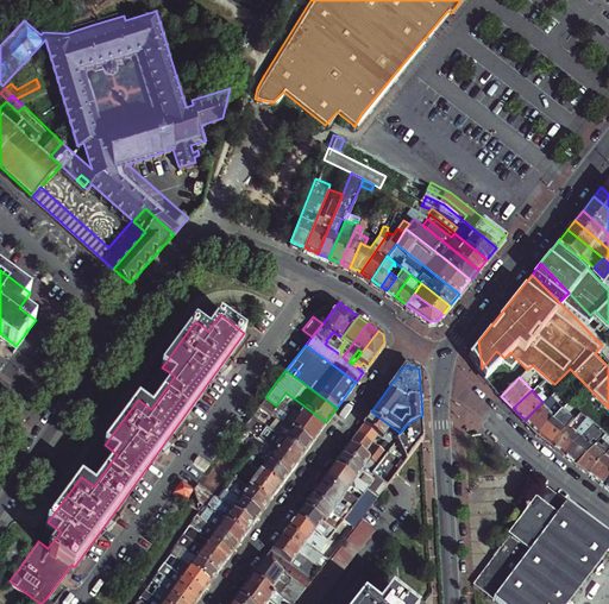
[(326,422),(303,406),(300,410),(282,397),(276,406),(265,397),(261,403),(282,419),(286,422),(312,441),(326,422)]
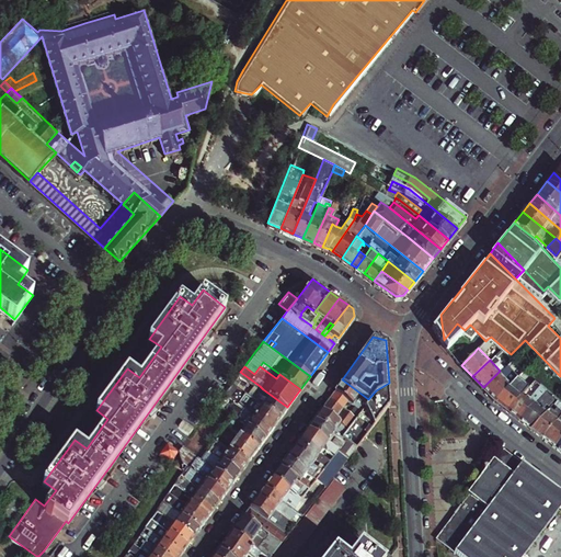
[(483,387),(494,398),(511,381),(500,371),(483,387)]
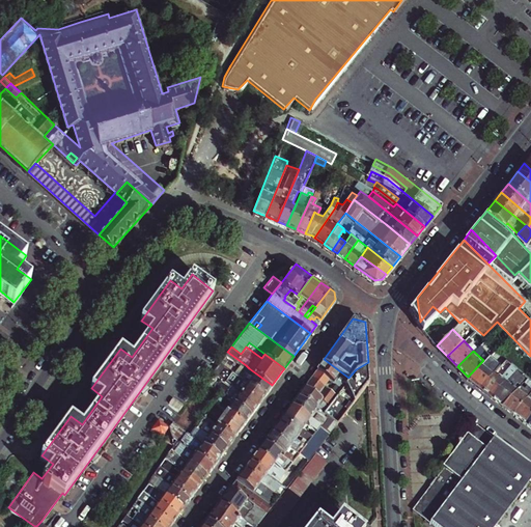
[(348,378),(324,359),(312,373),(325,383),(329,378),(342,388),(348,378)]
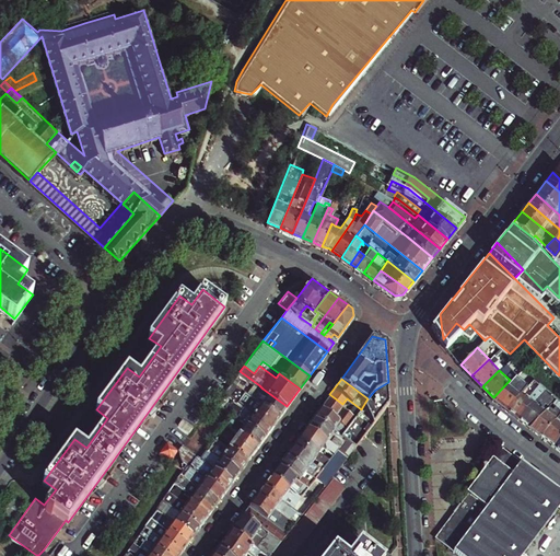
[(493,397),(505,406),(520,387),(510,380),(493,397)]
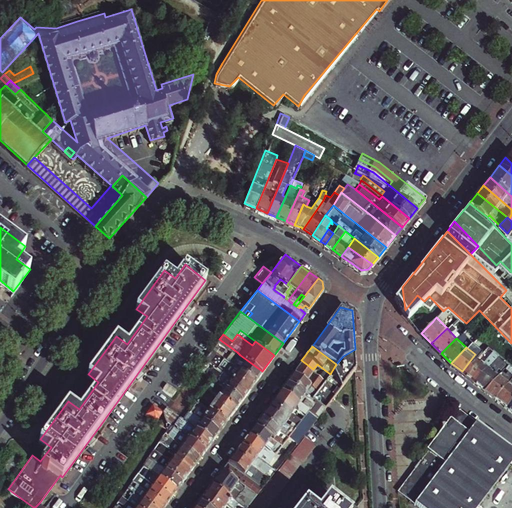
[(322,383),(312,396),(325,406),(356,366),(355,349),(343,356),(336,364),(330,374),(324,381),(322,383)]
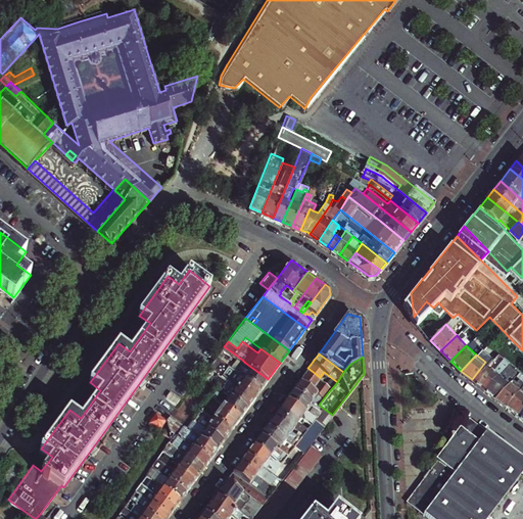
[(236,367),(239,370),(245,363),(242,360),(236,367)]
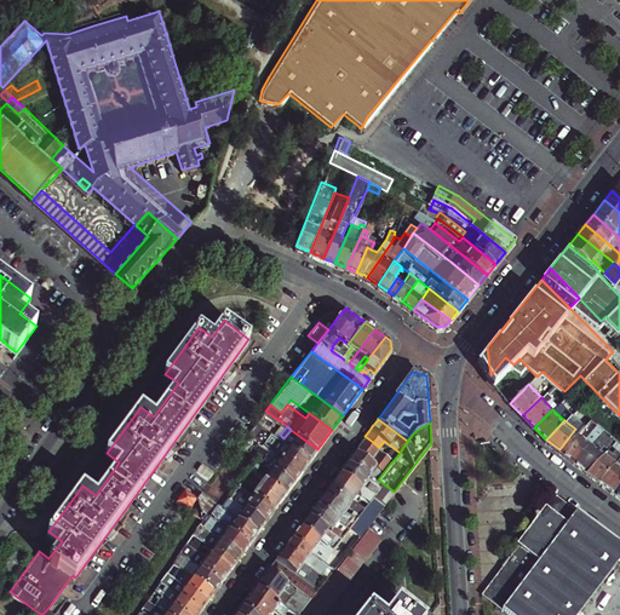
[(589,440),(575,429),(560,449),(574,460),(589,440)]
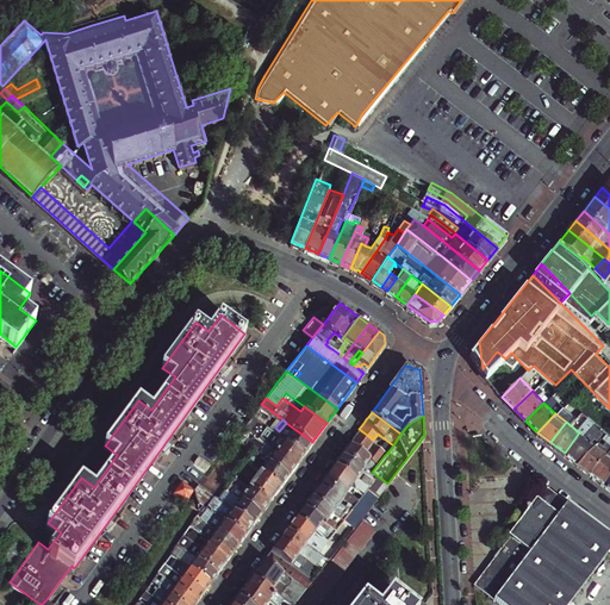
[(279,432),(305,451),(312,442),(286,423),(279,431),(279,432)]
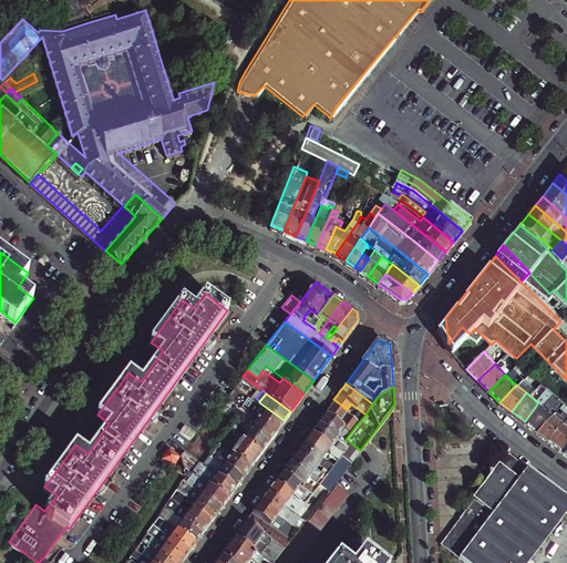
[(347,409),(333,399),(330,405),(343,415),(346,411),(347,409)]
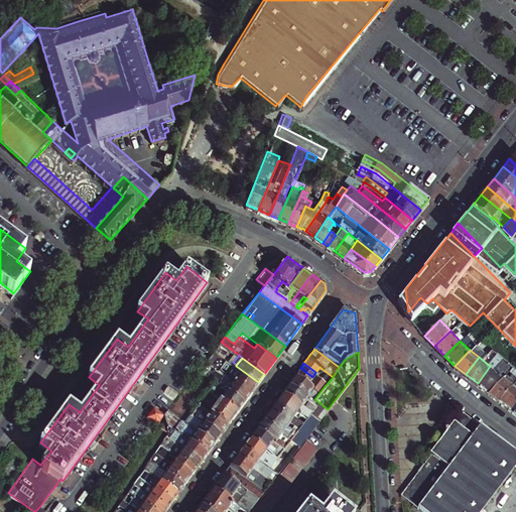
[(226,371),(229,374),(235,367),(231,364),(226,371)]
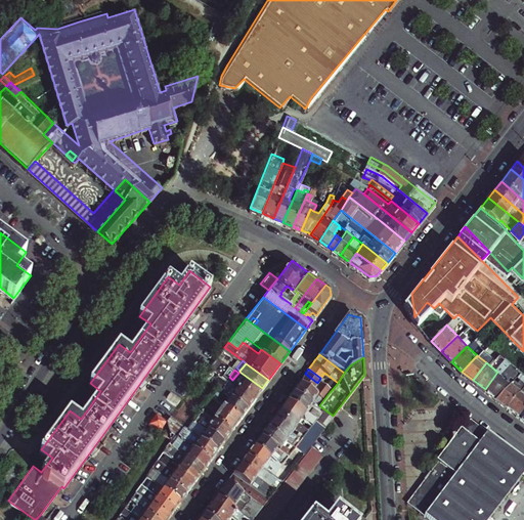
[(239,384),(256,396),(262,388),(239,372),(238,373),(232,380),(239,384)]
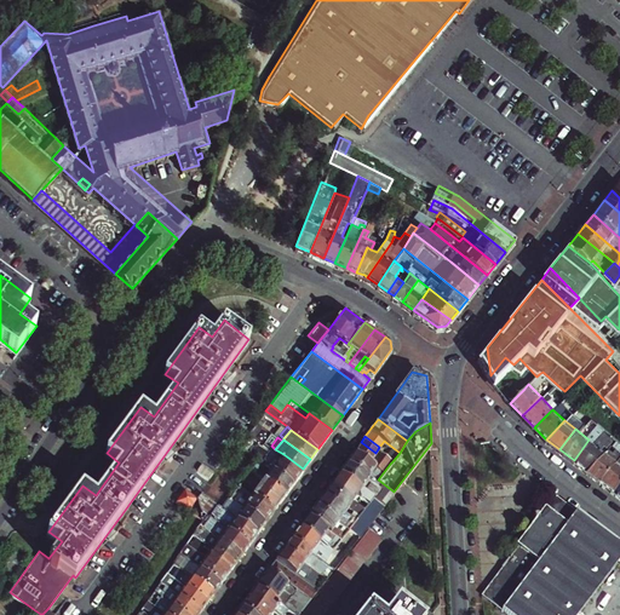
[(602,450),(589,440),(574,460),(586,470),(602,450)]
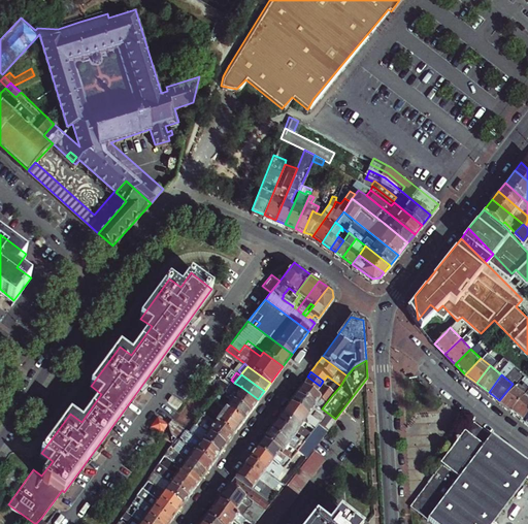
[(222,377),(215,385),(220,389),(222,390),(229,382),(222,377)]
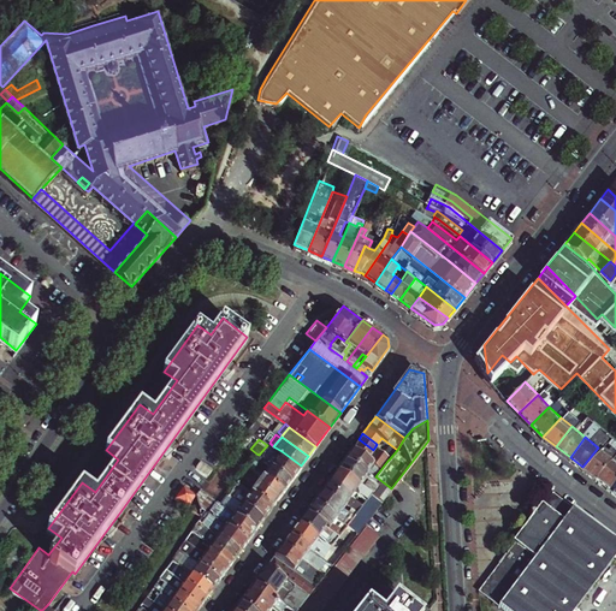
[(359,439),(345,457),(371,476),(373,474),(375,476),(388,461),(373,450),(359,439)]
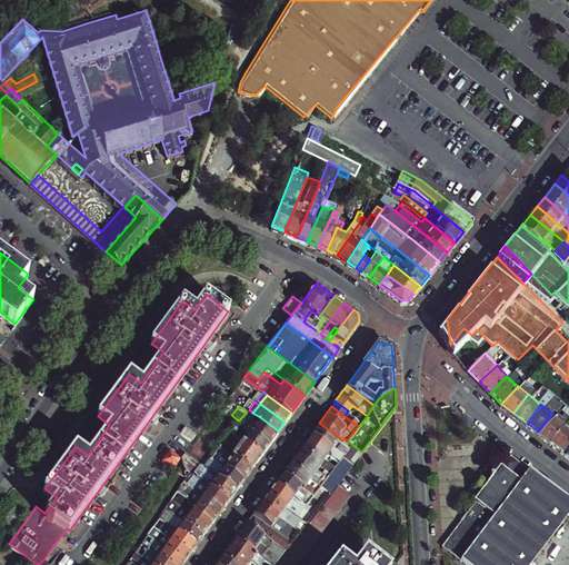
[(240,422),(243,424),(250,415),(247,412),(239,420),(240,422)]
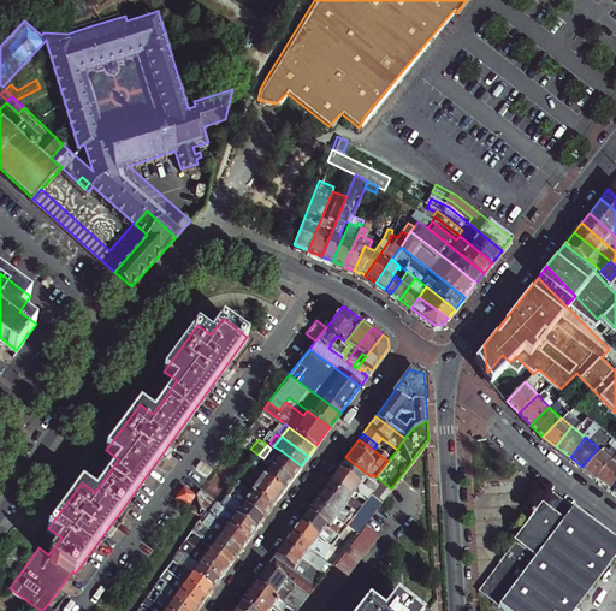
[(375,446),(373,450),(388,461),(390,458),(375,446)]
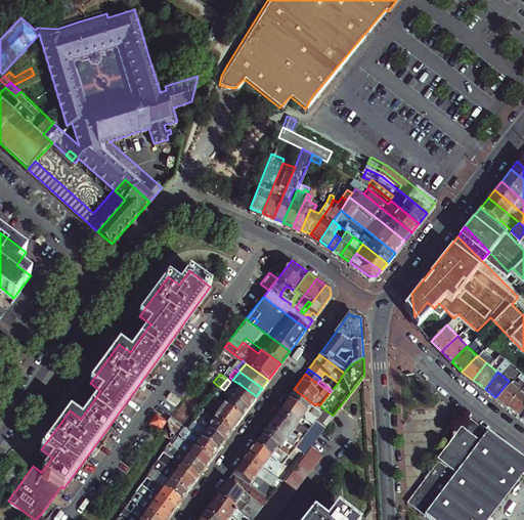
[(509,381),(495,397),(508,406),(521,389),(509,381)]
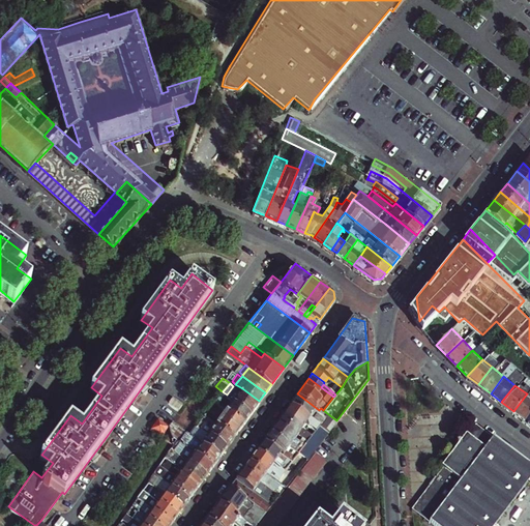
[(233,399),(251,412),(259,401),(242,388),(240,391),(233,386),(227,395),(233,399)]
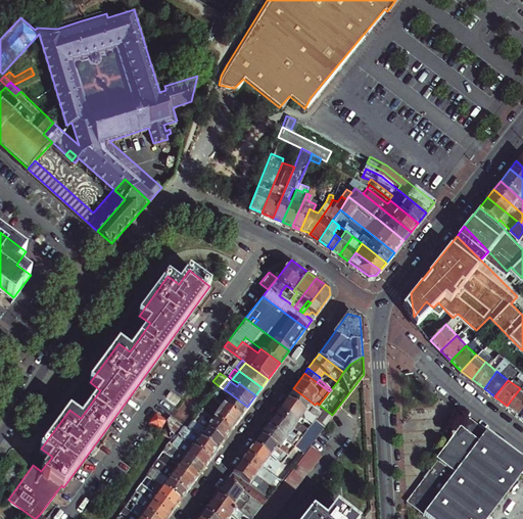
[(241,416),(247,407),(230,393),(226,398),(224,396),(223,395),(219,391),(221,387),(220,386),(218,385),(211,394),(223,403),(241,416)]
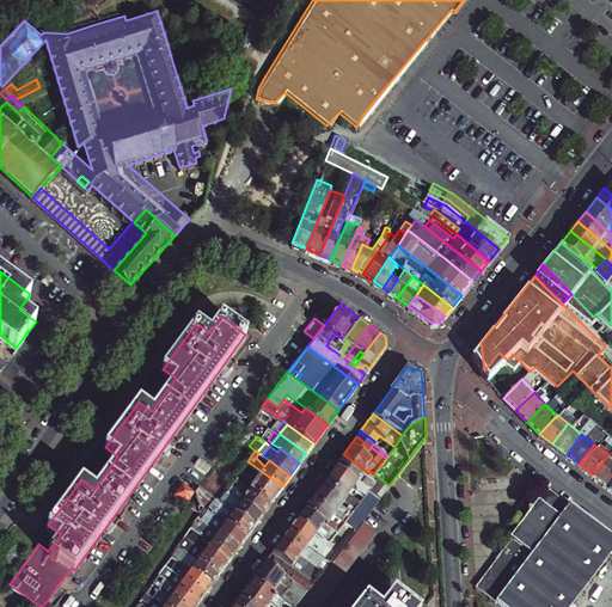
[(335,465),(368,489),(379,497),(389,485),(373,473),(371,471),(368,473),(343,454),(335,465)]
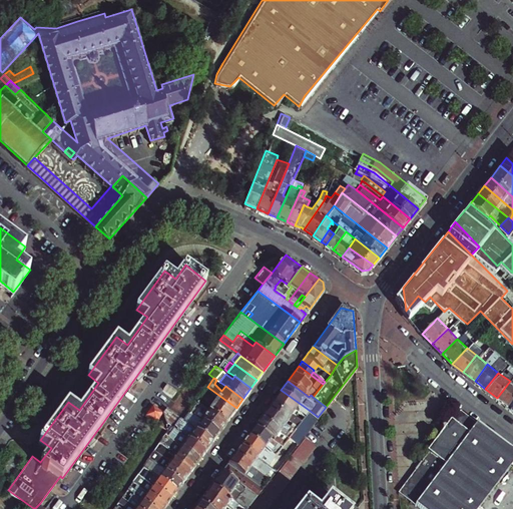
[(507,406),(512,397),(512,383),(510,381),(497,398),(507,406)]
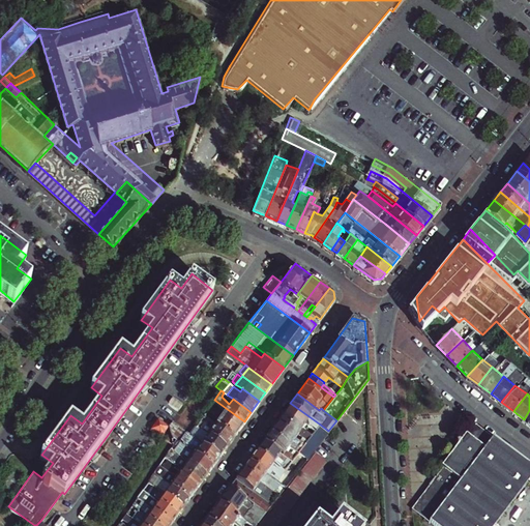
[(315,430),(319,424),(290,403),(283,413),(302,427),(305,422),(310,426),(315,430)]
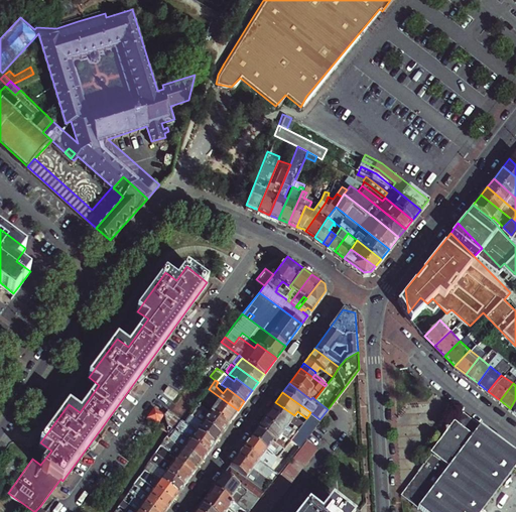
[(238,410),(220,397),(211,410),(228,423),(238,410)]
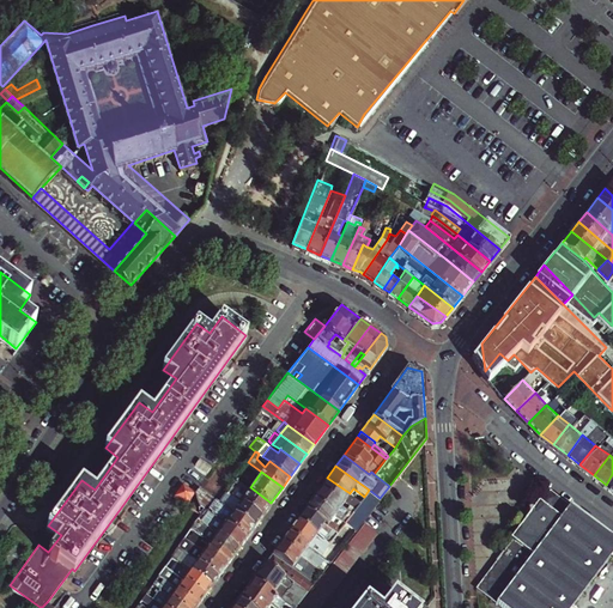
[(228,490),(231,492),(235,487),(241,492),(242,490),(246,493),(241,499),(262,515),(271,503),(250,487),(236,478),(228,490)]
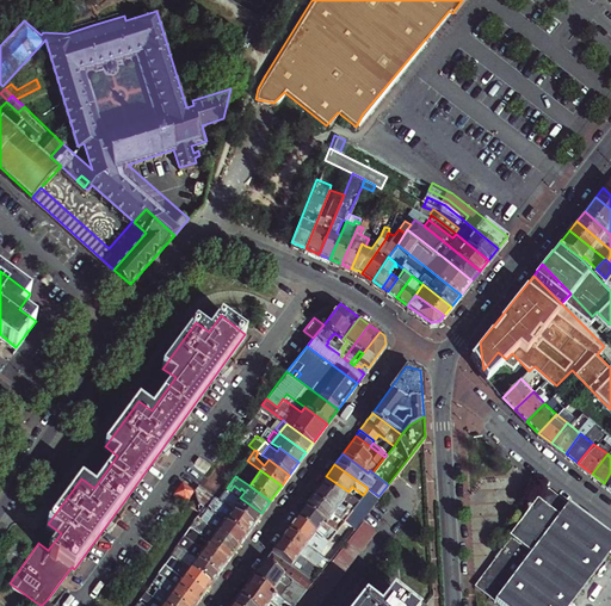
[(326,476),(319,486),(340,502),(343,499),(350,504),(353,507),(357,502),(355,501),(356,498),(353,495),(349,492),(326,476)]
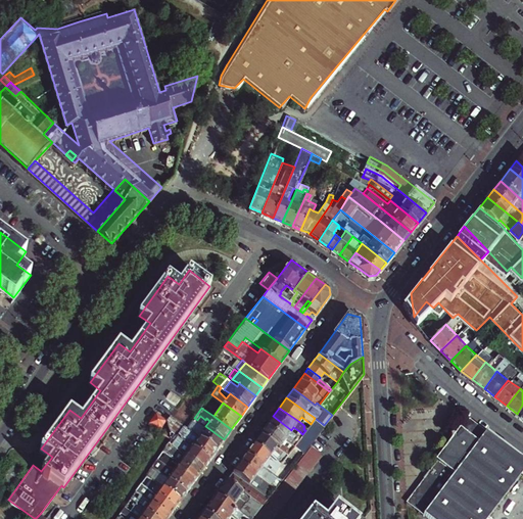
[(156,411),(148,421),(158,429),(167,418),(156,411)]
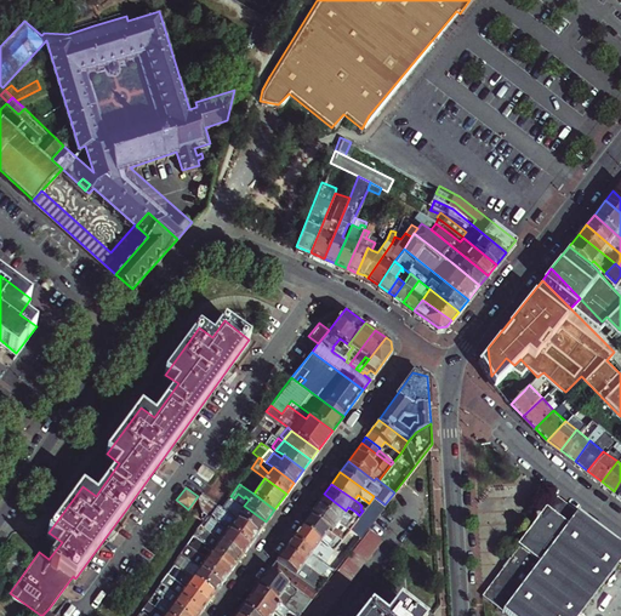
[(200,507),(209,496),(201,491),(198,496),(200,507)]
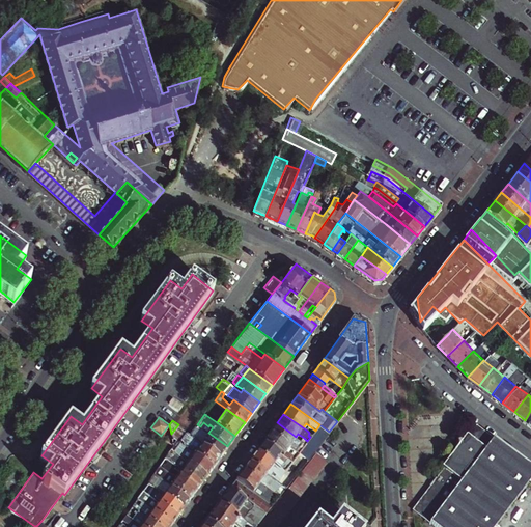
[(530,463),(476,421),(412,505),(414,507),(439,526),(495,526),(530,479),(530,463)]
